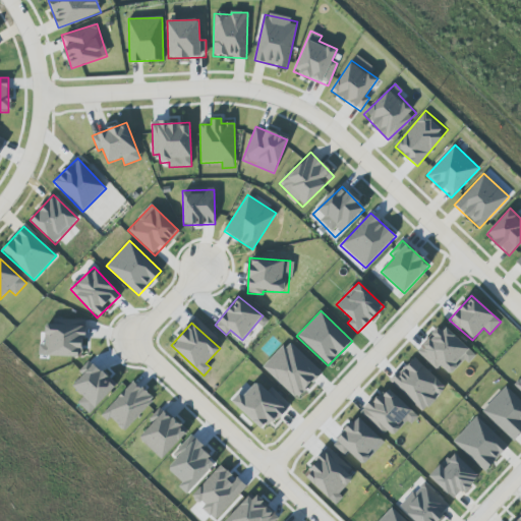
[(437,369),(441,365),(450,374),(464,359),(468,363),(475,355),(443,324),(416,351),(437,369)]
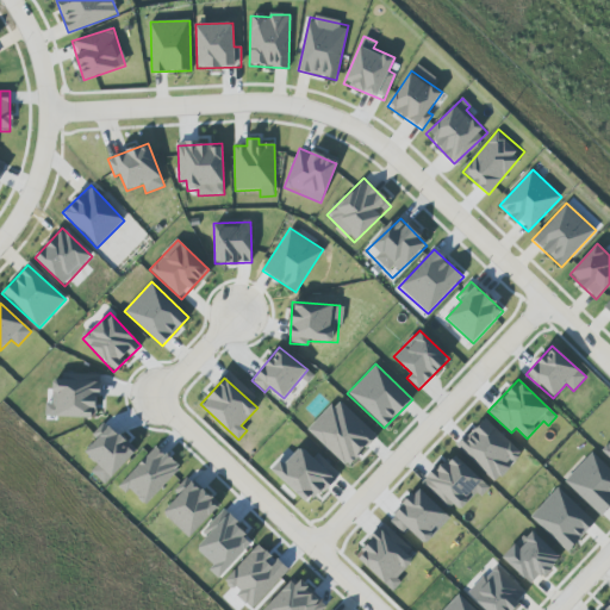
[(53,404),(45,404),(45,417),(97,418),(98,381),(53,380),(53,404)]
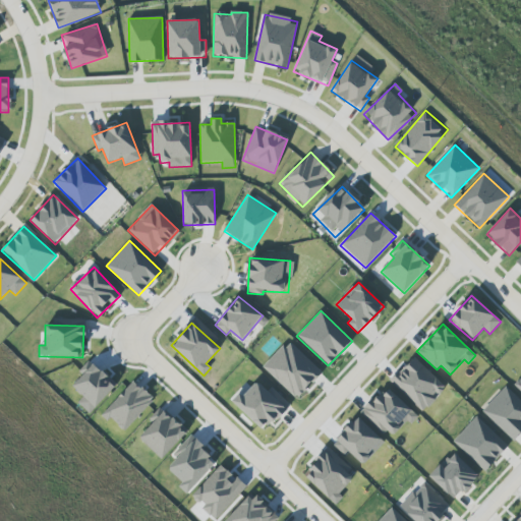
[(297,399),(322,372),(288,342),(263,368),(297,399)]
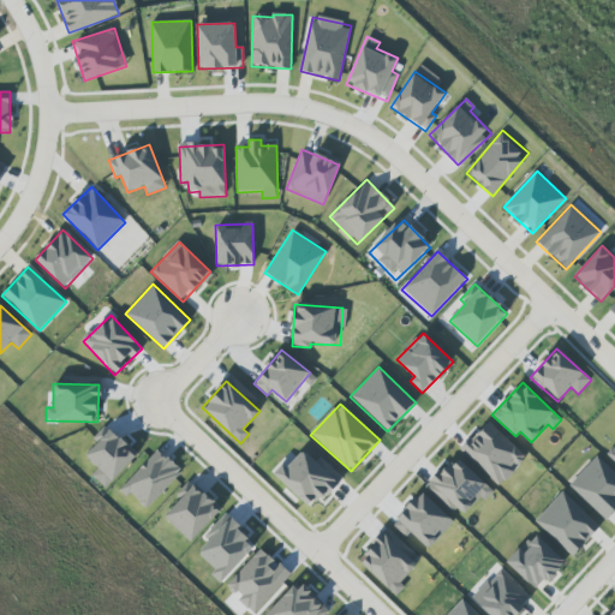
[(501,485),(526,455),(485,422),(460,452),(501,485)]
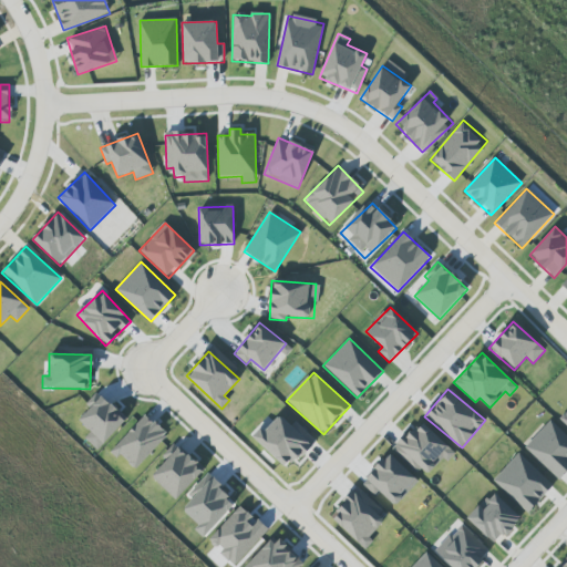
[(84,439),(99,451),(127,419),(96,392),(85,404),(90,408),(78,421),(90,432),(84,439)]
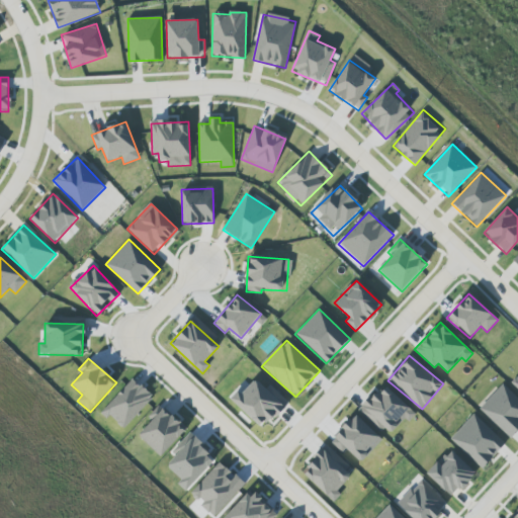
[(153,398),(132,378),(102,411),(122,430),(153,398)]
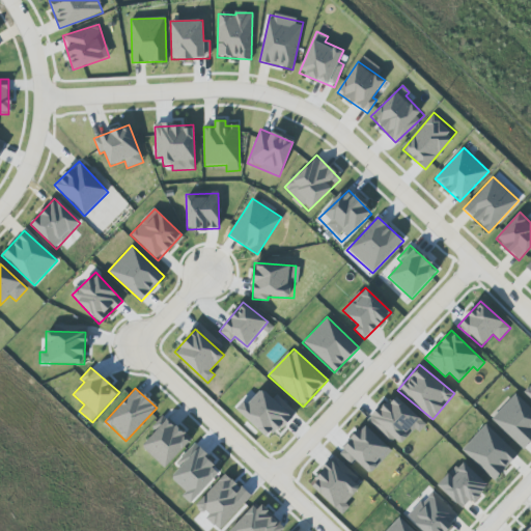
[(401,448),(424,421),(392,394),(369,421),(401,448)]
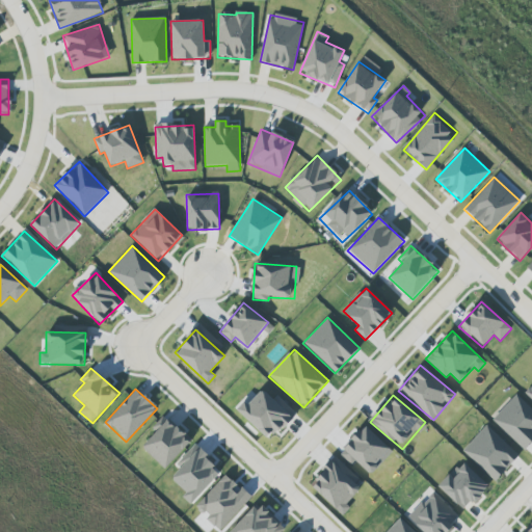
[(531,442),(531,409),(515,395),(491,420),(524,450),(531,442)]
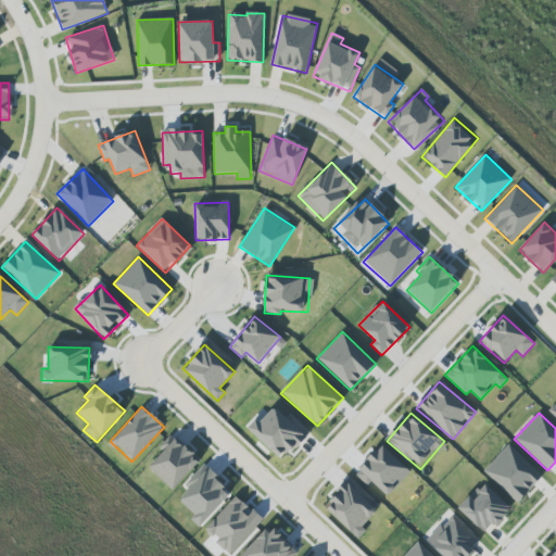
[(147,466),(173,491),(200,462),(174,437),(147,466)]
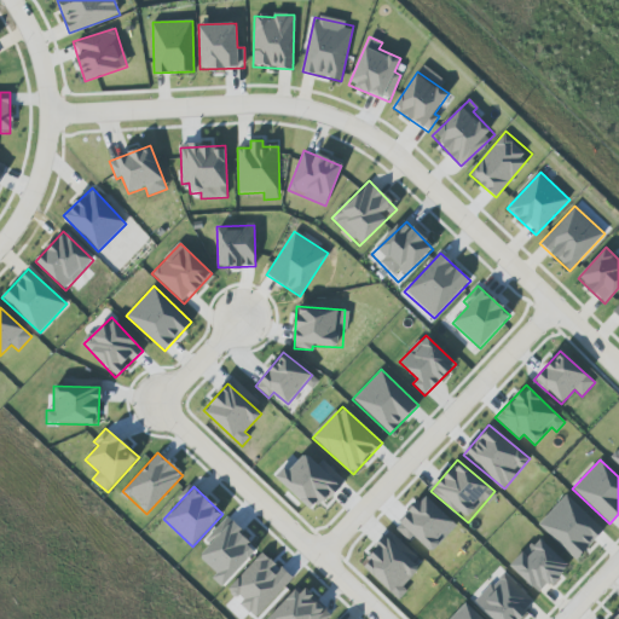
[(456,525),(424,495),(394,527),(409,541),(414,536),(431,553),(456,525)]
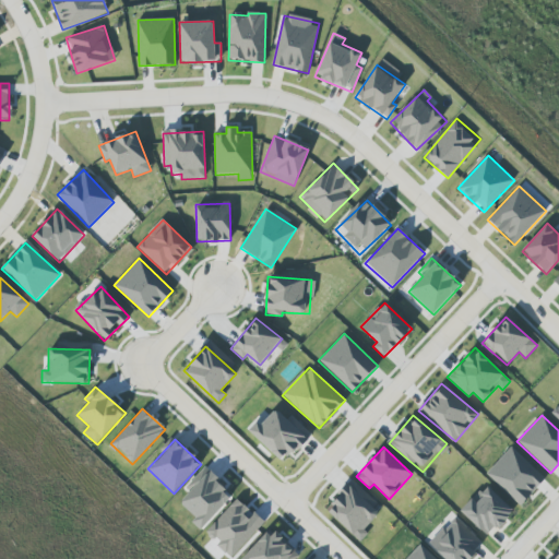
[(545,479),(511,447),(486,473),(520,506),(545,479)]
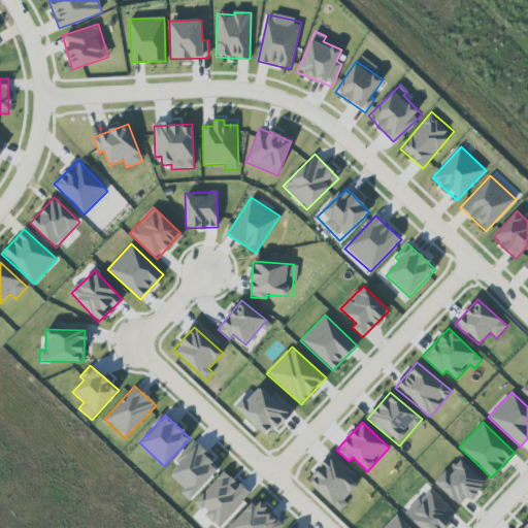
[(185,489),(180,493),(189,501),(220,468),(193,442),(175,461),(179,464),(170,474),(185,489)]
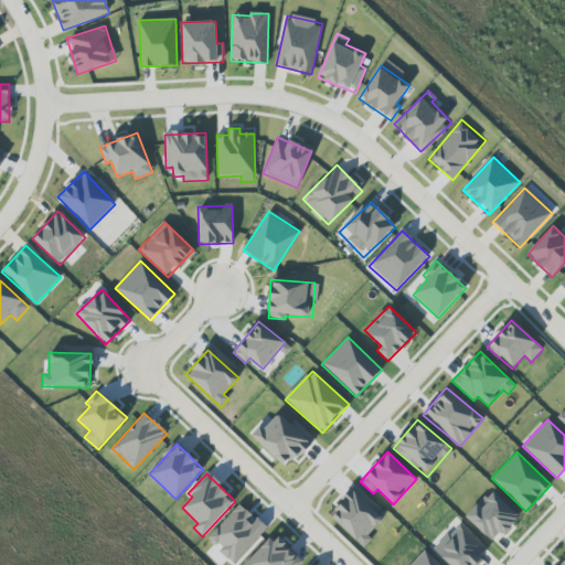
[(329,514),(361,544),(384,520),(352,490),(329,514)]
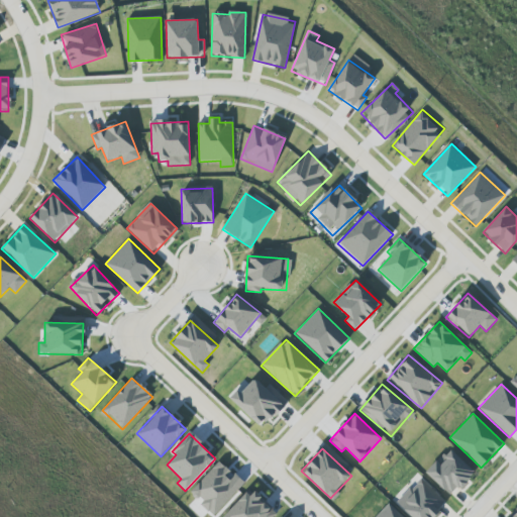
[(450,495),(457,487),(460,490),(476,473),(448,448),(426,474),(450,495)]
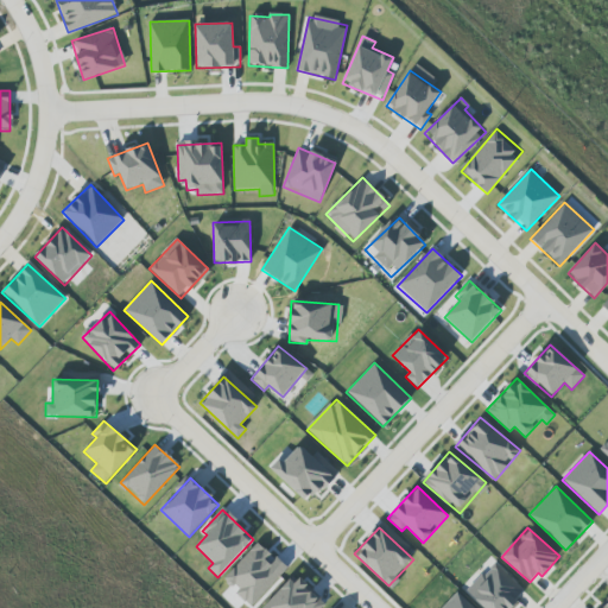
[(252,605),(286,568),(276,558),(273,561),(257,545),(225,580),(252,605)]
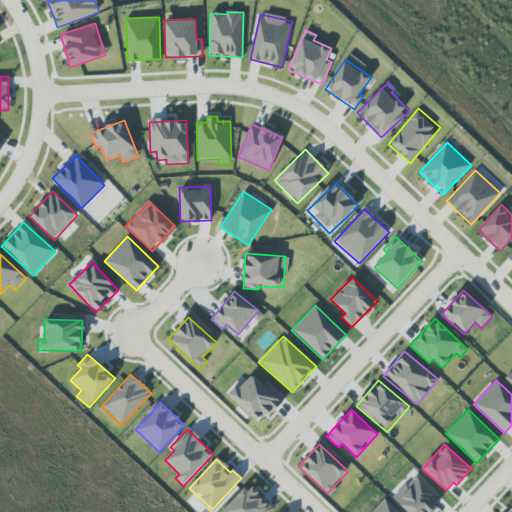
[(406,511),(428,511),(442,499),(417,473),(392,497),(406,511)]
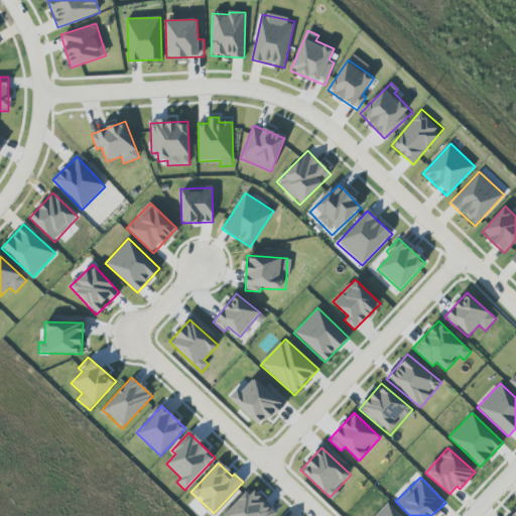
[(272,515),(276,512),(249,488),(223,515),(272,515)]
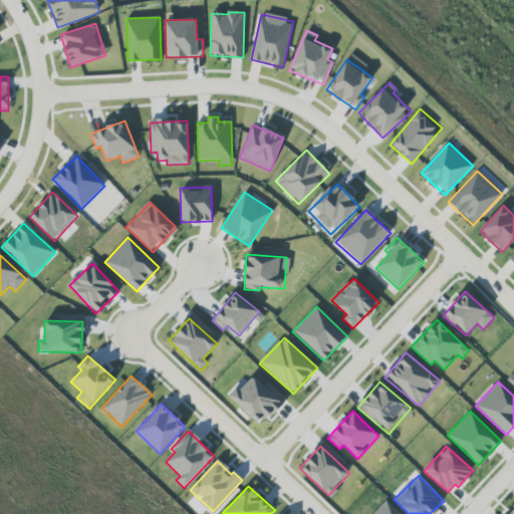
[(400,513),(387,501),(372,513),(400,513)]
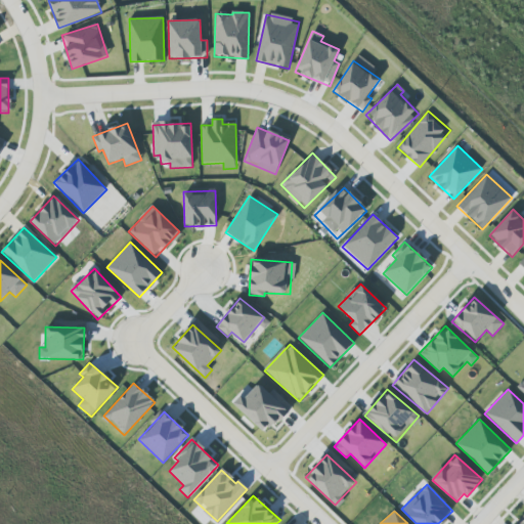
[(523,523),(523,515),(515,523),(523,523)]
